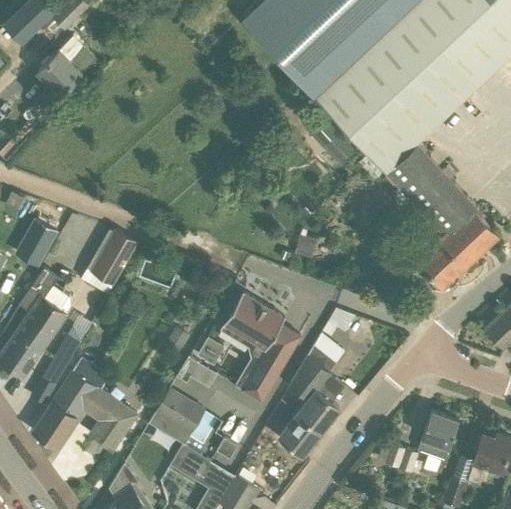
[(19,44),(50,14),(36,0),(28,0),(2,27),(19,44)]
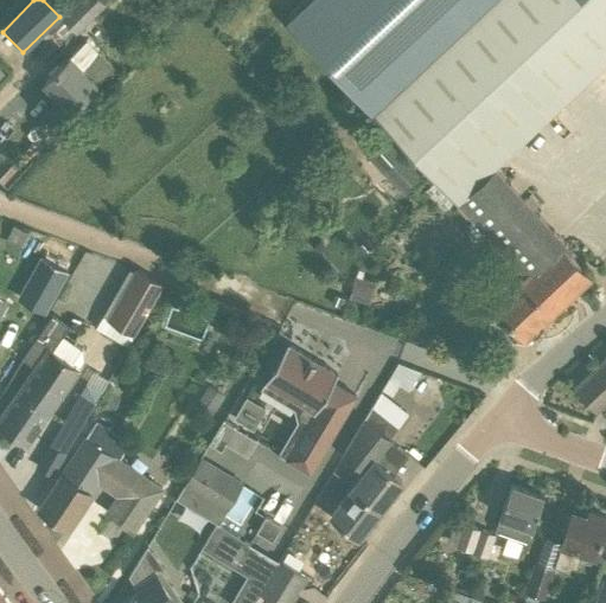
[(103,6),(97,0),(83,0),(63,20),(76,34),(103,6)]
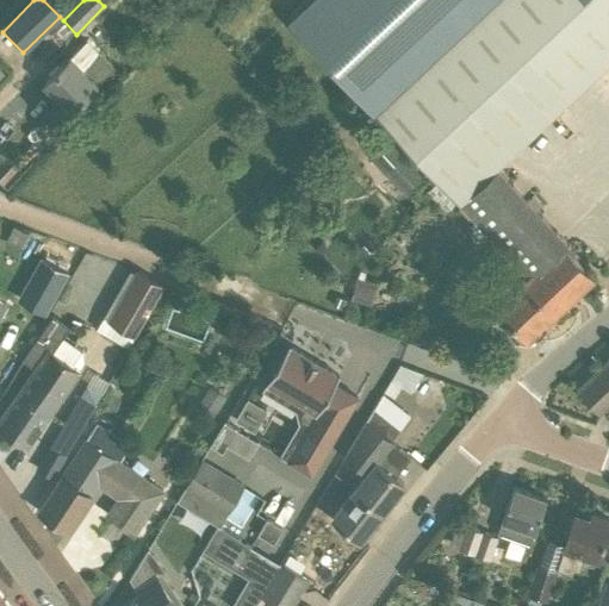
[(371,113),(491,0),(309,0),(286,22),(371,113)]
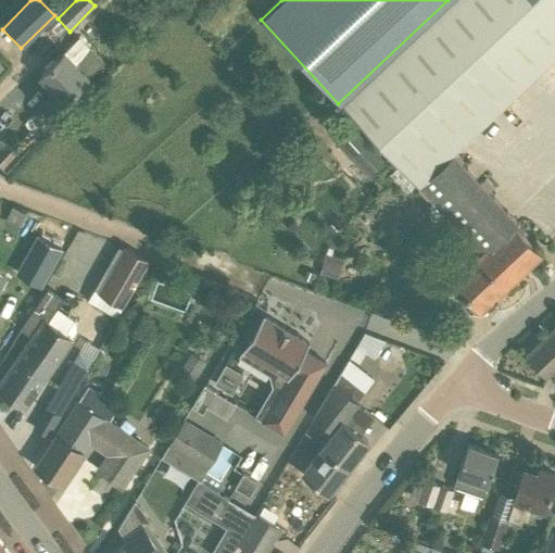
[(452,156),(450,154),(554,54),(554,0),(448,0),(338,103),(417,188),(452,156)]
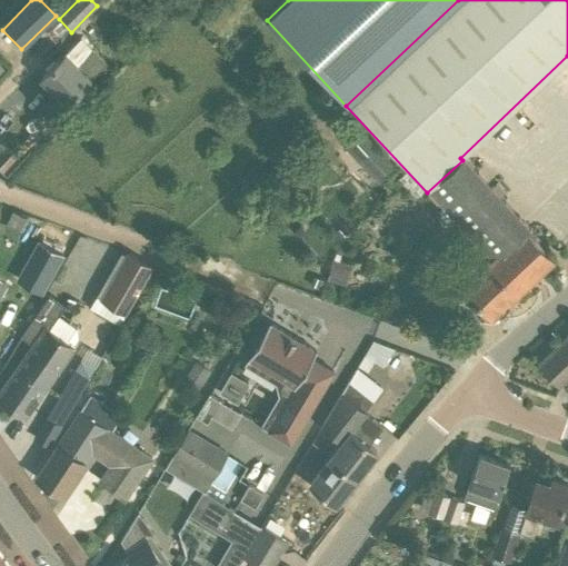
[(80,42),(41,80),(66,106),(89,82),(89,81),(105,66),(80,42)]
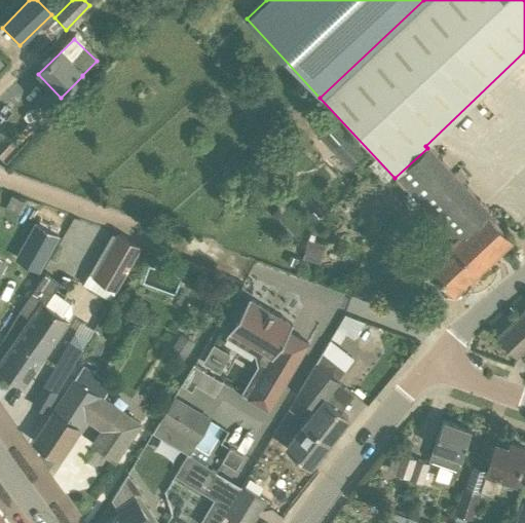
[(221,99),(207,95),(203,106),(217,110),(221,99)]
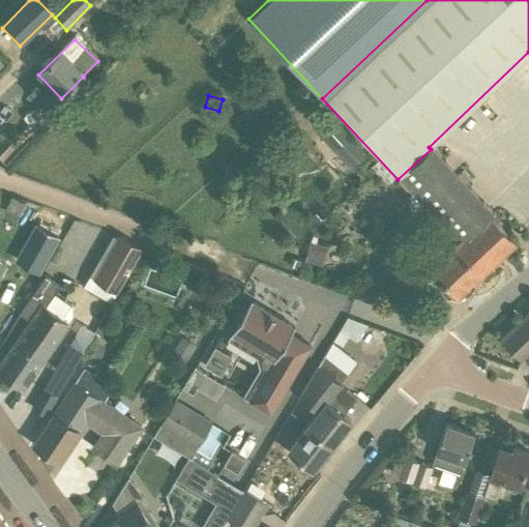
[(321,138),(350,170),(364,156),(335,125),(321,138)]
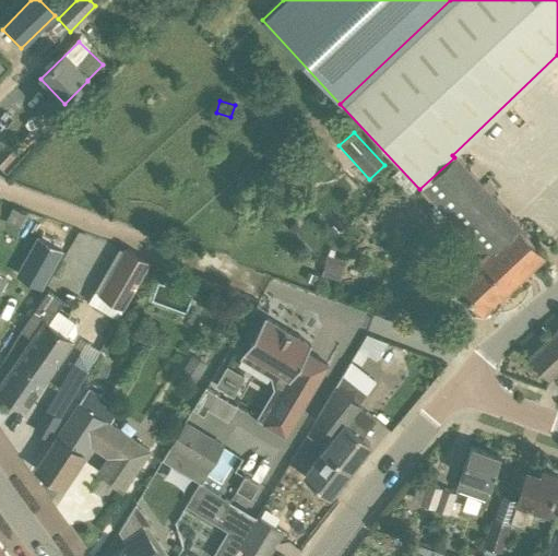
[(419,189),(449,221),(438,232),(453,247),(464,236),(485,259),(456,286),(482,314),(541,258),(517,232),(521,227),(454,157),(419,189)]
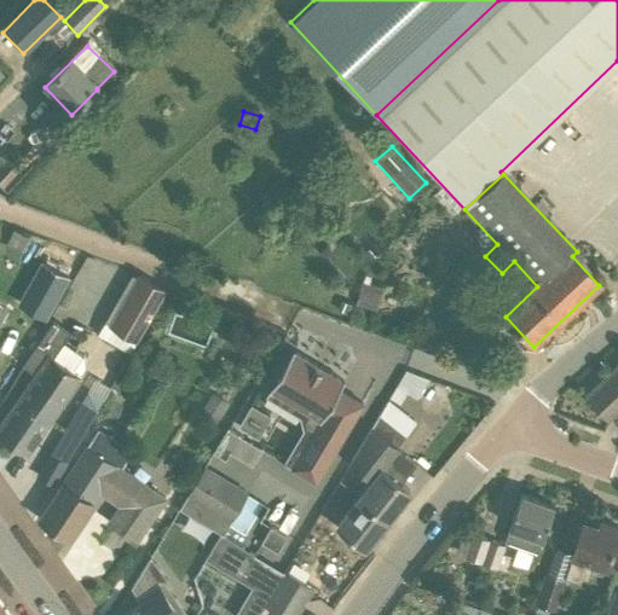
[(301,212),(311,216),(316,204),(306,199),(301,212)]
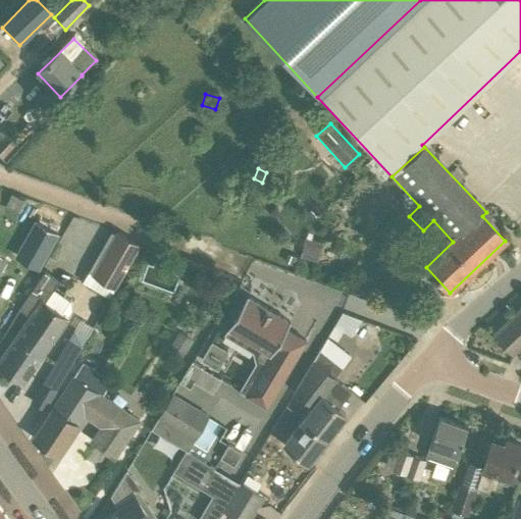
[(35,223),(14,258),(39,272),(58,237),(35,223)]
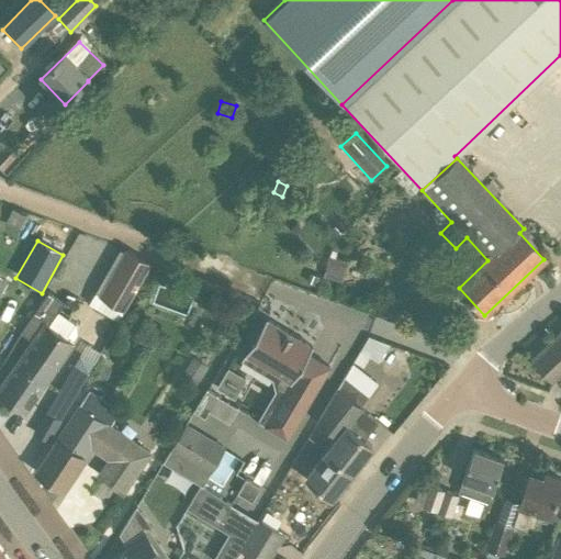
[(147,265),(127,254),(102,298),(122,310),(147,265)]
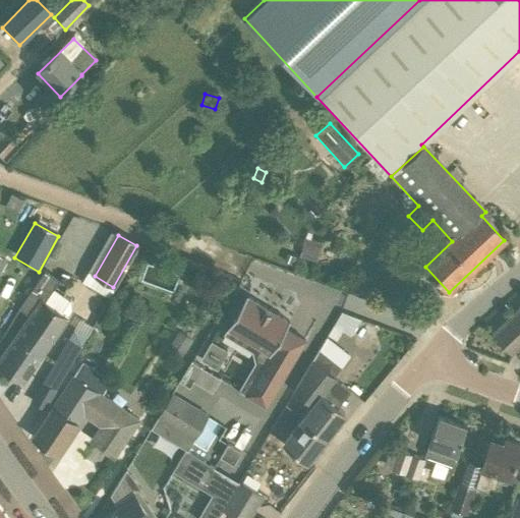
[(322,245),(303,241),(299,260),(318,264),(322,245)]
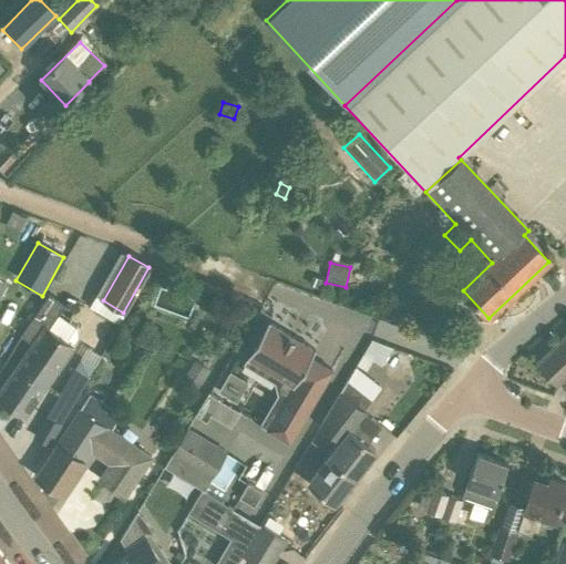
[(78,339),(76,329),(58,317),(64,308),(49,297),(20,338),(32,346),(0,392),(0,400),(24,417),(78,339)]
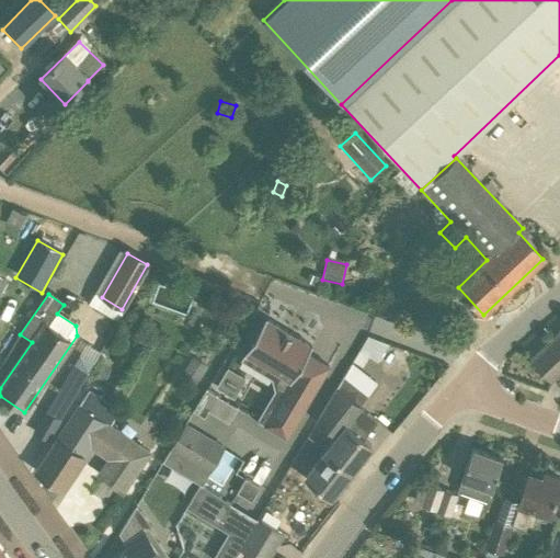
[(329,368),(308,355),(311,349),(265,321),(244,355),(260,365),(267,363),(276,368),(283,394),(270,414),(259,417),(256,421),(255,422),(285,440),(329,368)]
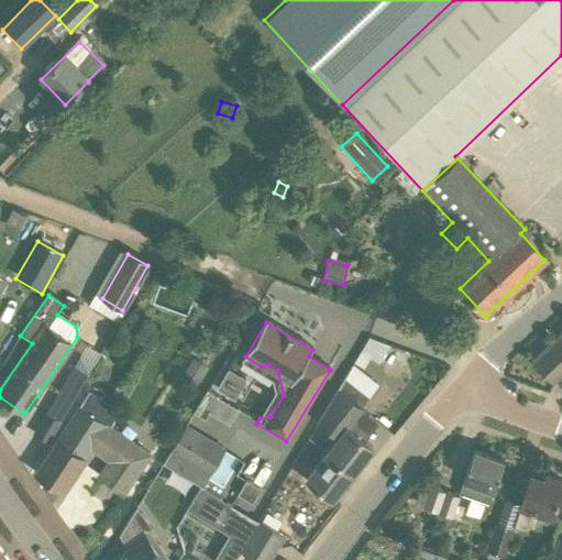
[(561,335),(532,363),(552,384),(561,375),(561,335)]
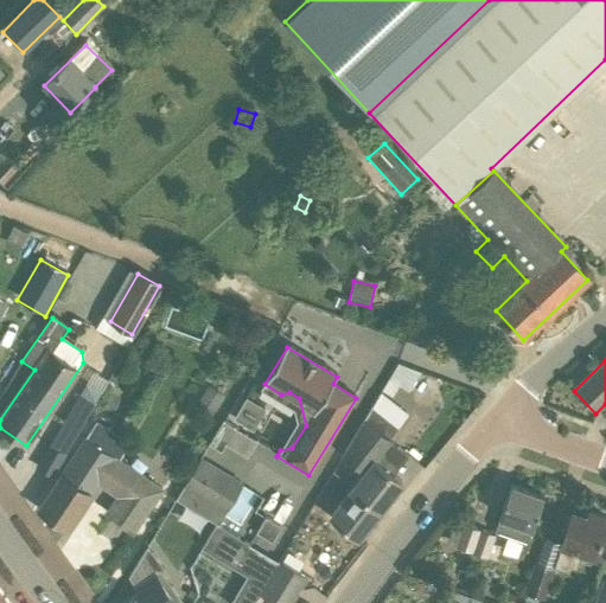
[(388,382),(378,398),(388,406),(399,387),(388,382)]
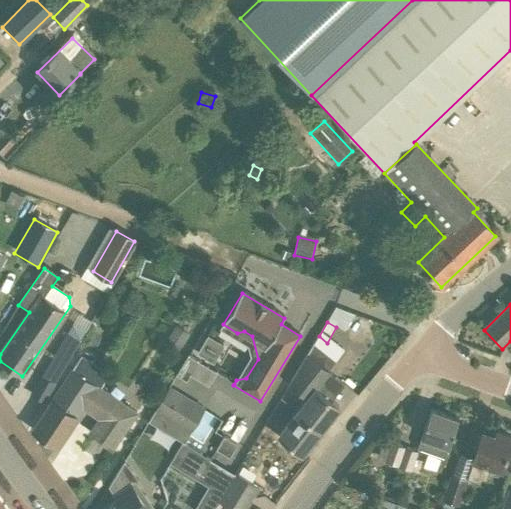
[(189,335),(176,326),(165,343),(178,352),(189,335)]
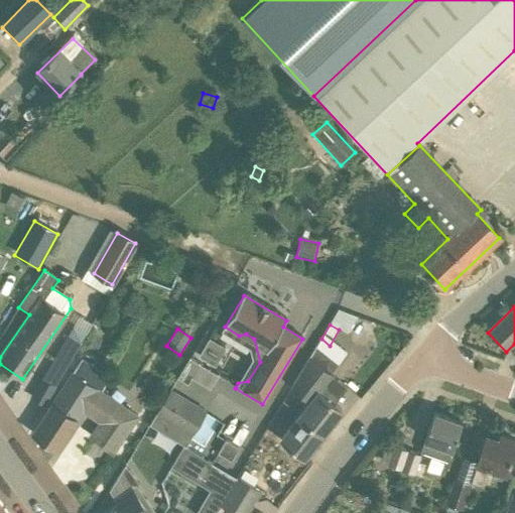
[(206,339),(199,359),(218,366),(225,347),(206,339)]
